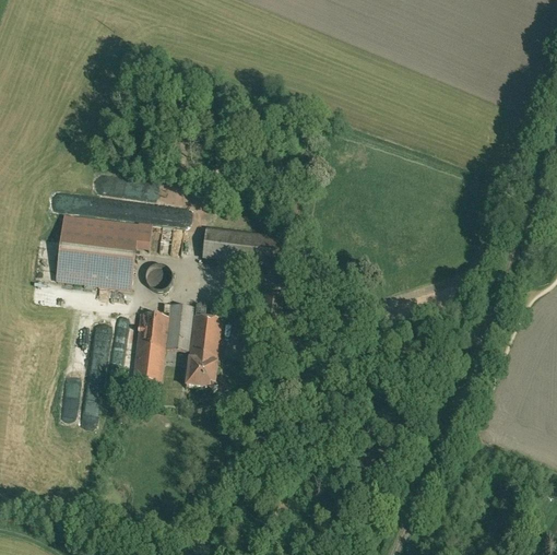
[(94,219),(62,215),(59,239),(56,282),(129,290),(133,249),(160,251),(162,225),(94,219)]
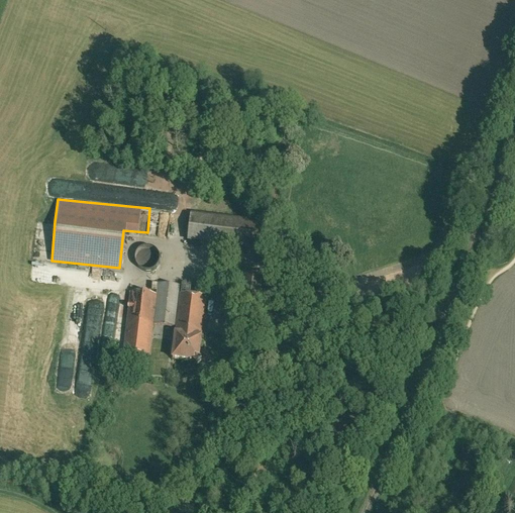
[(169,209),(149,208),(147,232),(166,234),(169,209)]
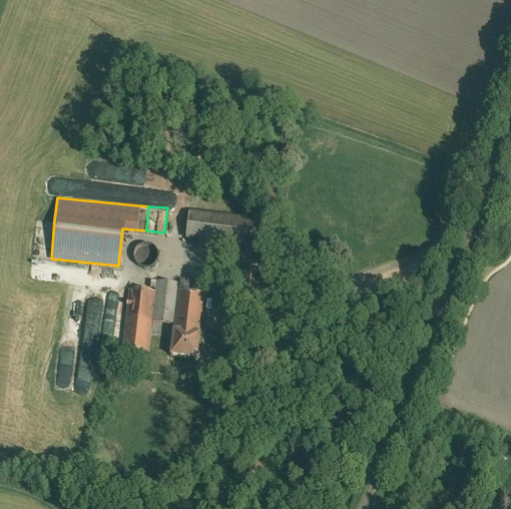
[(245,215),(187,210),(185,237),(256,244),(259,216),(245,215)]
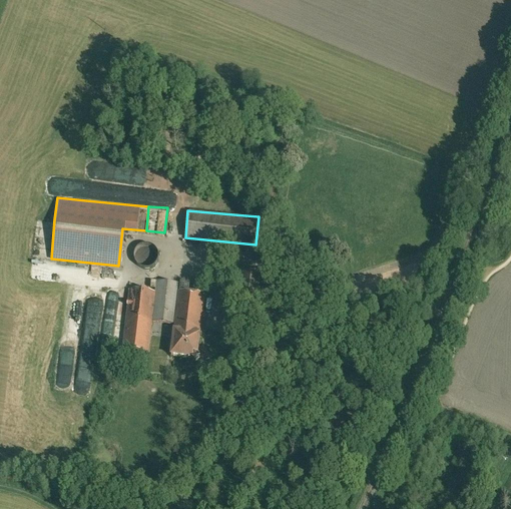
[(155,247),(152,243),(147,241),(142,240),(137,242),(134,245),(131,249),(131,255),(132,260),(135,264),(139,266),(145,267),(150,265),(153,262),(156,257),(156,252),(155,247)]
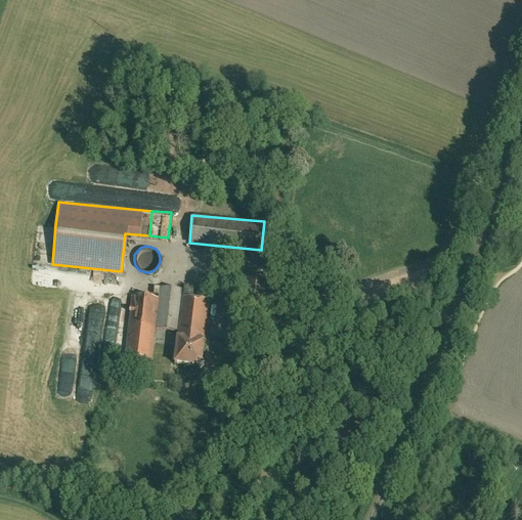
[(158,297),(154,327),(176,330),(180,295),(181,287),(159,285),(158,297)]
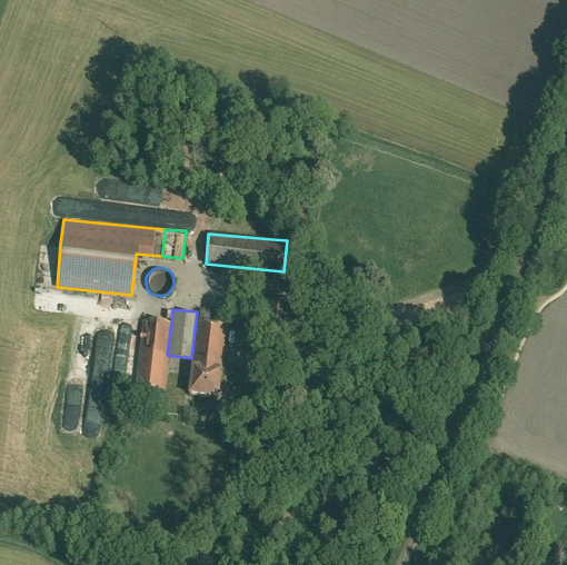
[(80,313),(69,311),(68,319),(72,320),(79,321),(80,313)]
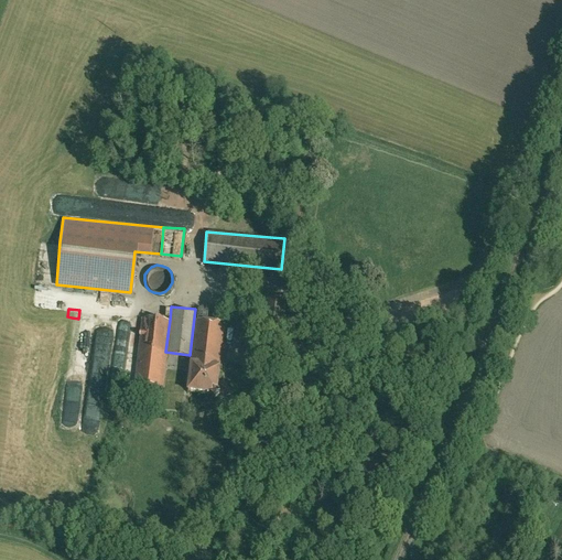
[(165,352),(170,320),(140,316),(133,380),(148,383),(162,384),(165,352)]
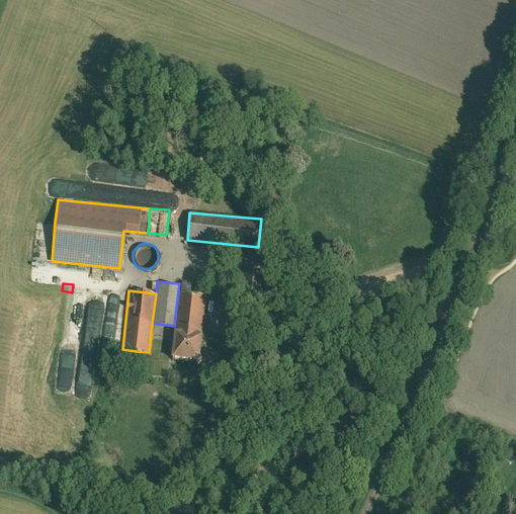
[(204,294),(178,291),(174,326),(174,330),(200,333),(204,294)]
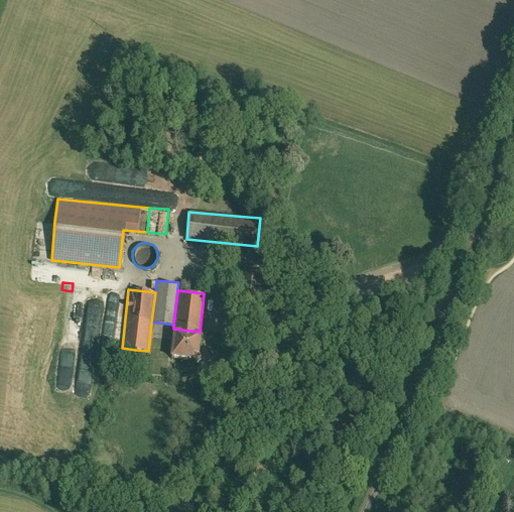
[(201,357),(199,355),(202,332),(200,332),(173,329),(170,329),(167,356),(190,359),(195,362),(201,357)]
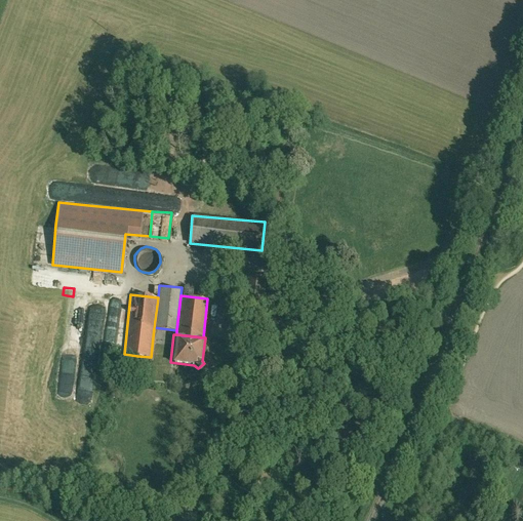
[(239,374),(224,365),(216,376),(232,386),(239,374)]
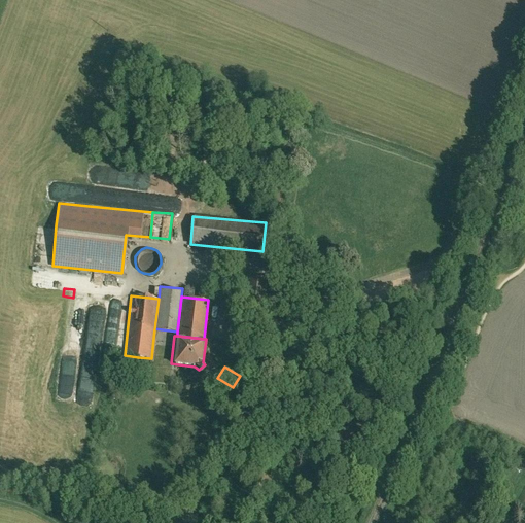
[(272,485),(275,476),(263,472),(259,480),(272,485)]
